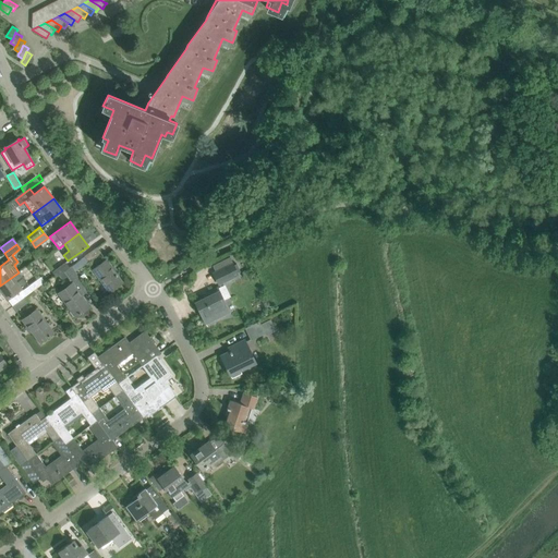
[(97,247),(88,254),(84,256),(88,262),(100,253),(97,247)]
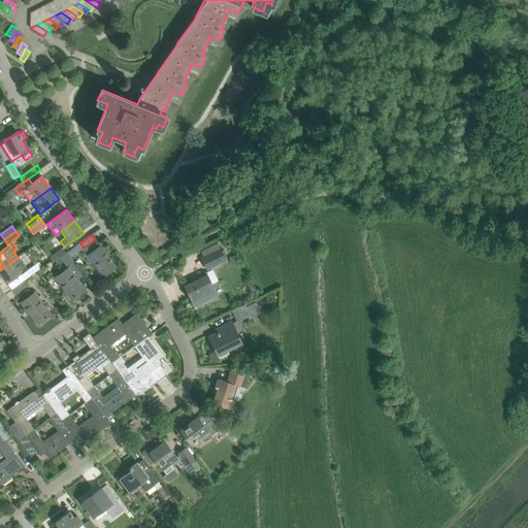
[(100,246),(92,253),(88,256),(103,276),(116,267),(105,254),(106,254),(100,246)]
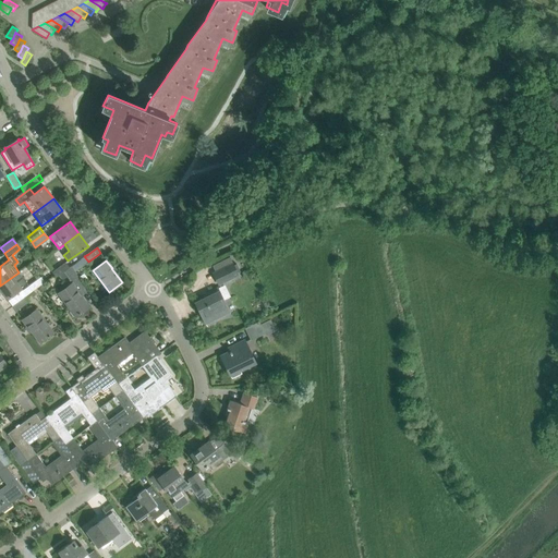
[(65,263),(52,273),(56,277),(58,276),(70,268),(65,263)]
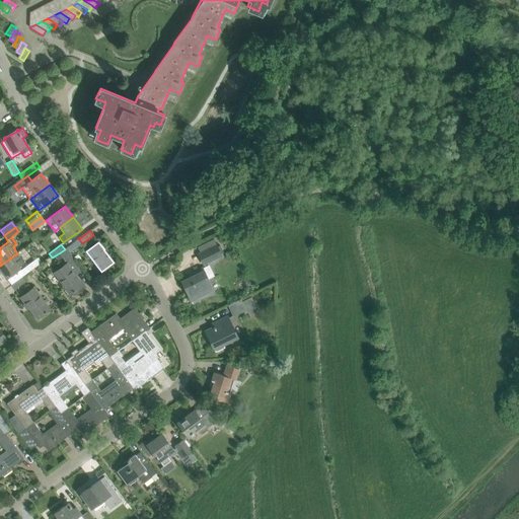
[(218,246),(217,245),(199,254),(204,265),(222,255),(221,253),(218,246)]
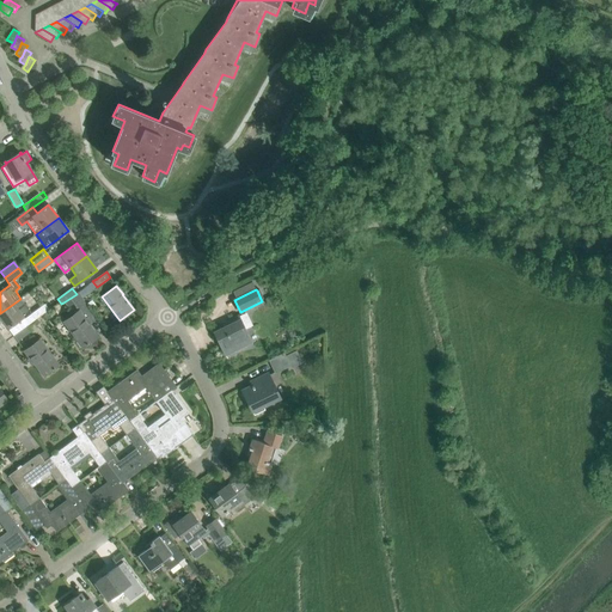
[(77,294),(63,303),(68,307),(74,304),(79,311),(63,323),(83,348),(98,336),(89,324),(87,324),(85,320),(86,319),(80,311),(87,306),(80,295),(78,293),(77,294)]
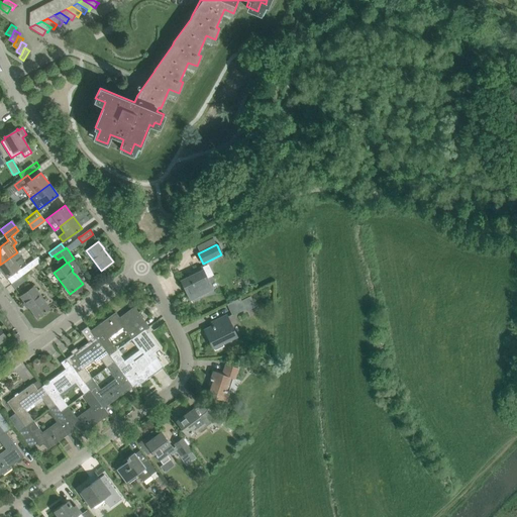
[(17,252),(0,265),(0,269),(6,278),(25,264),(17,252)]
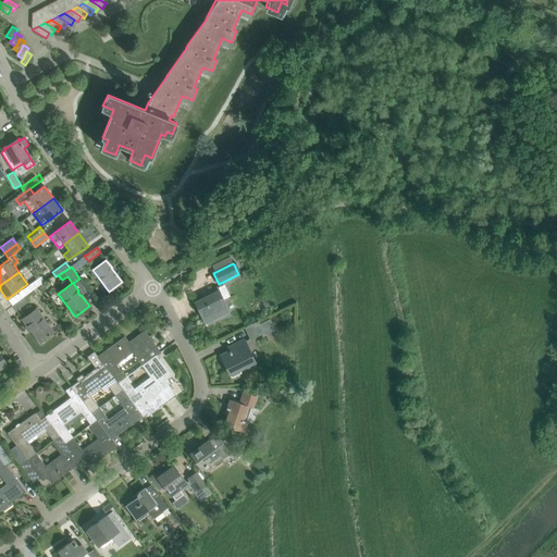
[(28,285),(33,291),(45,282),(41,276),(28,285)]
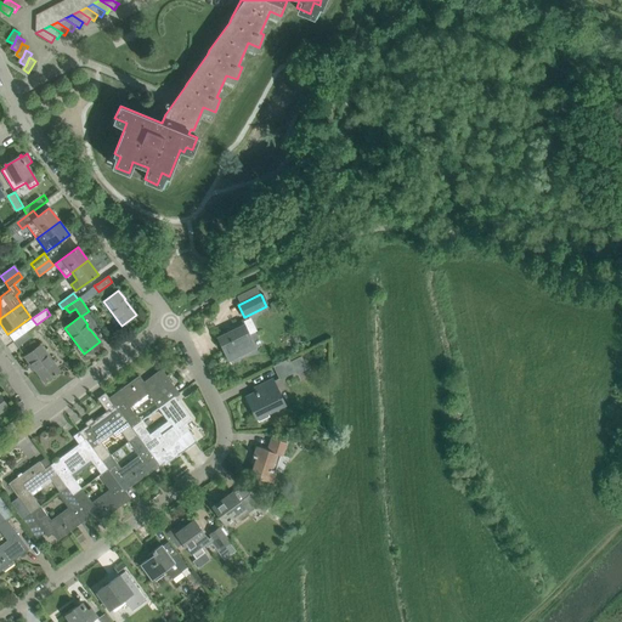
[(255,348),(248,332),(242,321),(232,326),(235,329),(218,338),(227,356),(237,351),(239,356),(255,348)]
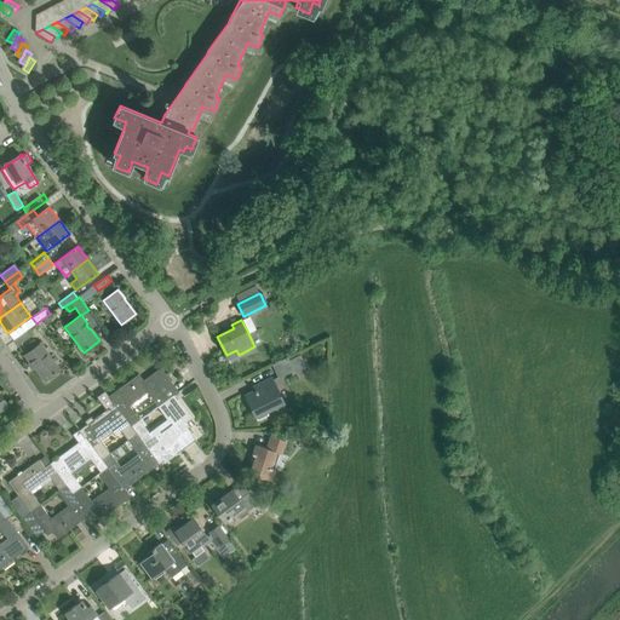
[(27,331),(23,333),(13,340),(18,346),(32,337),(27,331)]
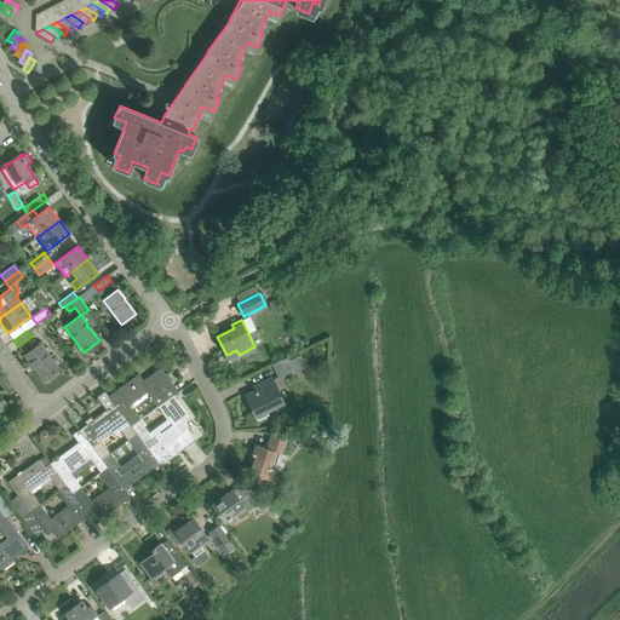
[(40,344),(34,349),(24,356),(32,365),(45,382),(59,369),(40,344)]
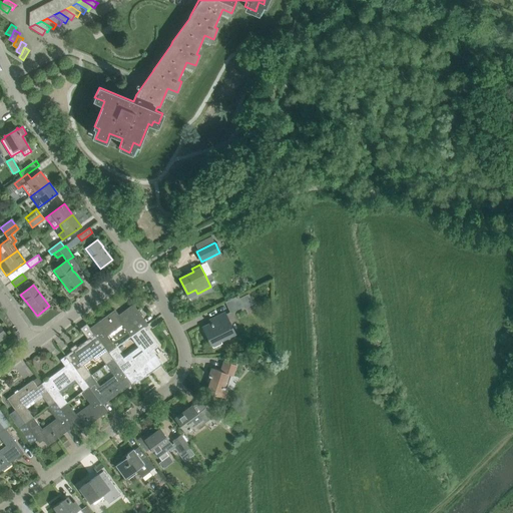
[(248,294),(239,298),(238,296),(225,302),(230,313),(242,307),(243,309),(253,304),(248,294)]
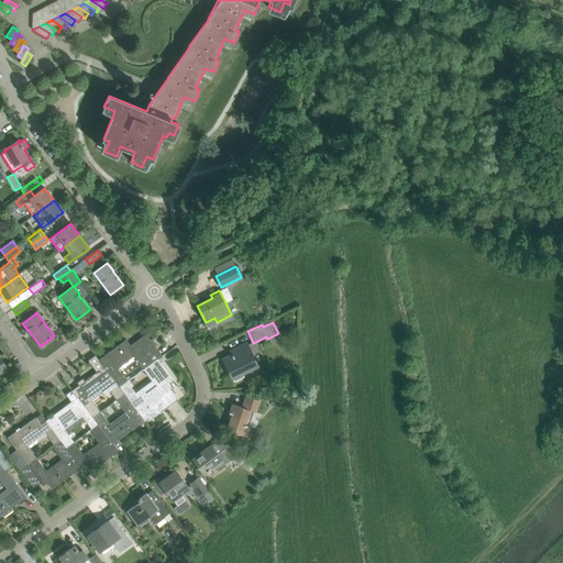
[(125,341),(100,360),(119,386),(124,383),(127,381),(116,365),(125,359),(127,361),(133,355),(143,368),(158,357),(162,355),(146,334),(130,346),(125,341)]
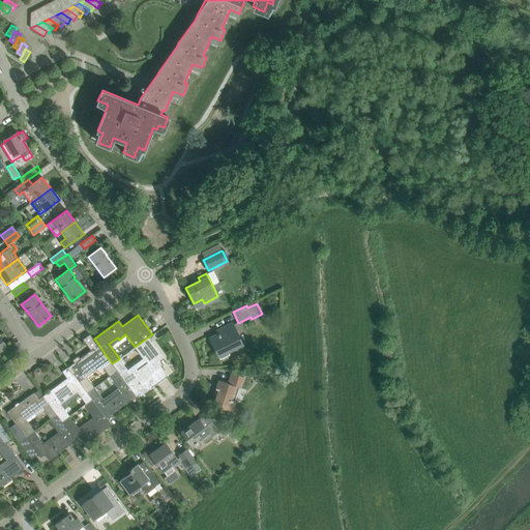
[(242,345),(232,323),(222,328),(224,331),(210,337),(217,353),(226,349),(227,352),(242,345)]
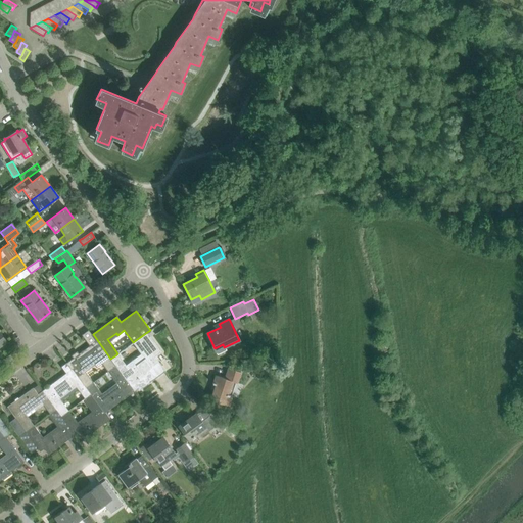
[(150,336),(147,332),(133,342),(144,359),(137,364),(133,359),(126,364),(117,353),(115,355),(110,359),(115,366),(133,390),(137,387),(139,389),(149,382),(148,380),(153,376),(148,369),(158,362),(154,357),(161,351),(150,336)]
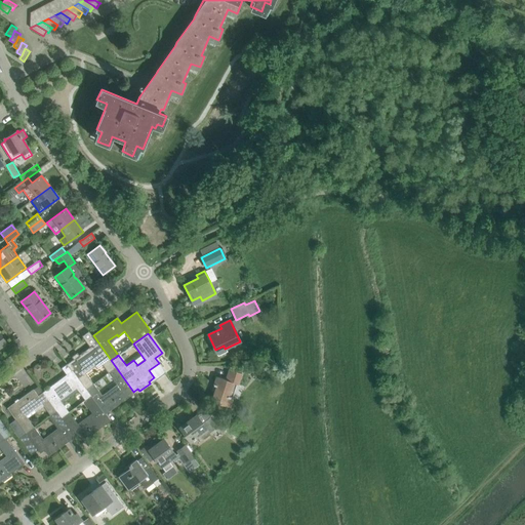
[(99,360),(109,372),(116,367),(111,360),(93,335),(92,336),(98,344),(93,348),(92,347),(68,365),(73,371),(85,389),(92,384),(83,369),(92,362),(93,364),(99,360)]
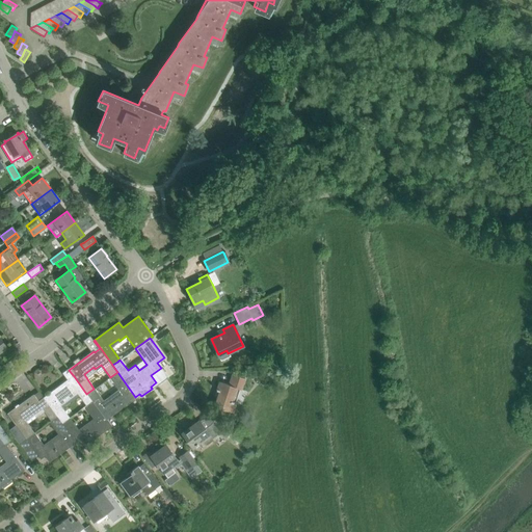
[(94,389),(86,394),(91,401),(106,419),(111,416),(136,397),(135,397),(117,372),(110,377),(121,392),(110,399),(109,397),(103,402),(94,389)]
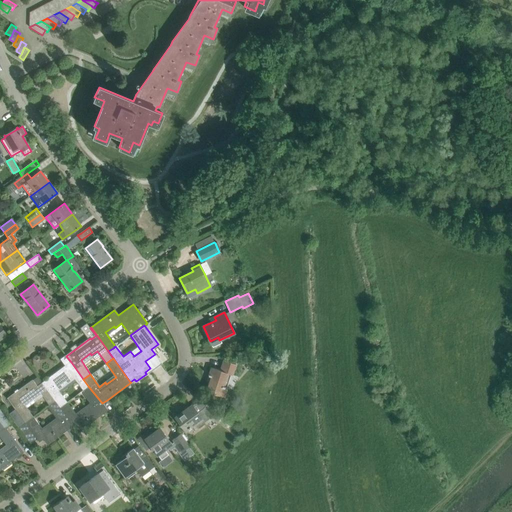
[(42,383),(55,401),(59,407),(66,402),(56,388),(65,382),(67,383),(74,378),(83,390),(88,386),(83,379),(71,362),(66,366),(66,365),(42,383)]
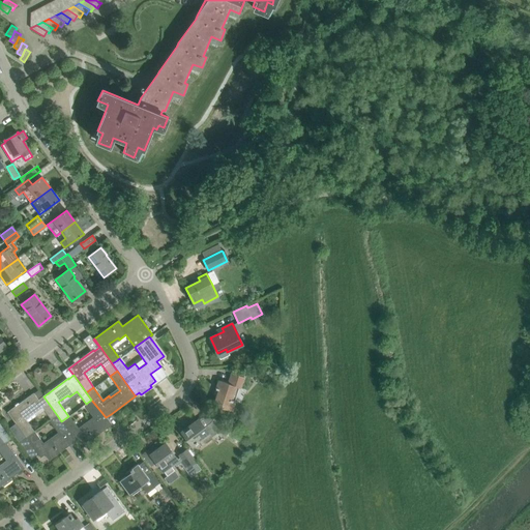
[(212,407),(221,409),(221,407),(232,411),(235,402),(234,401),(239,387),(240,388),(244,377),(238,375),(237,380),(230,378),(228,383),(218,380),(216,387),(215,389),(218,389),(212,407)]
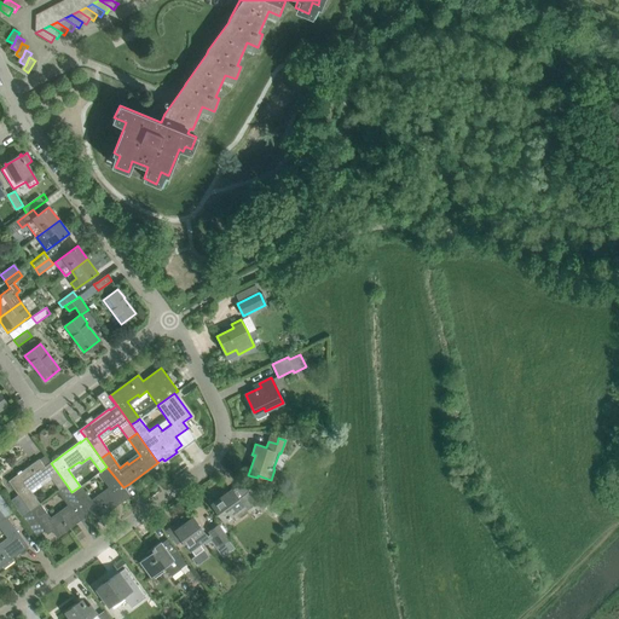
[(30,510),(39,504),(27,487),(39,479),(40,481),(48,475),(59,490),(67,485),(51,463),(50,464),(52,467),(46,470),(39,461),(10,481),(25,503),(17,508),(23,516),(30,510)]
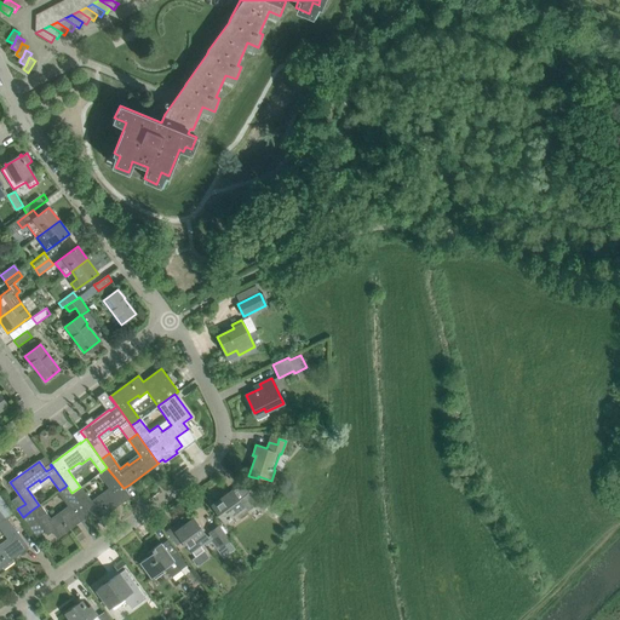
[(80,487),(72,493),(87,514),(93,510),(99,518),(130,497),(124,488),(107,468),(101,472),(110,491),(99,498),(98,497),(91,501),(80,487)]
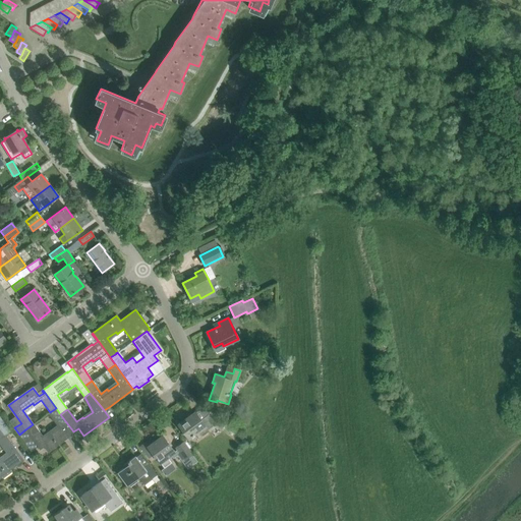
[(42,437),(33,424),(25,429),(19,435),(25,443),(32,438),(41,449),(46,445),(50,451),(71,435),(70,433),(73,431),(60,414),(56,408),(50,412),(49,413),(59,427),(50,433),(48,431),(42,437)]
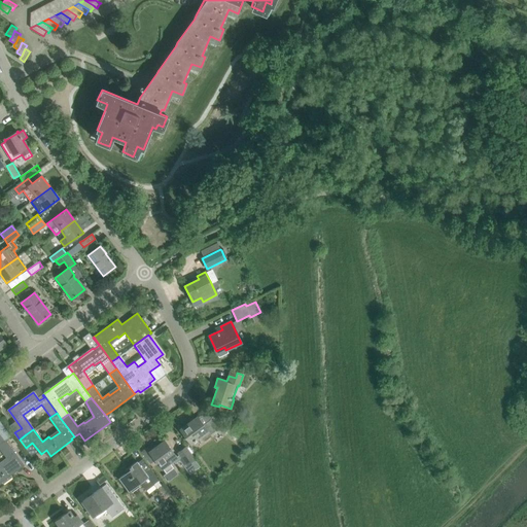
[(180,429),(186,437),(191,444),(202,435),(205,441),(211,436),(210,434),(218,428),(224,433),(230,427),(218,419),(214,424),(209,420),(203,425),(197,417),(180,429)]
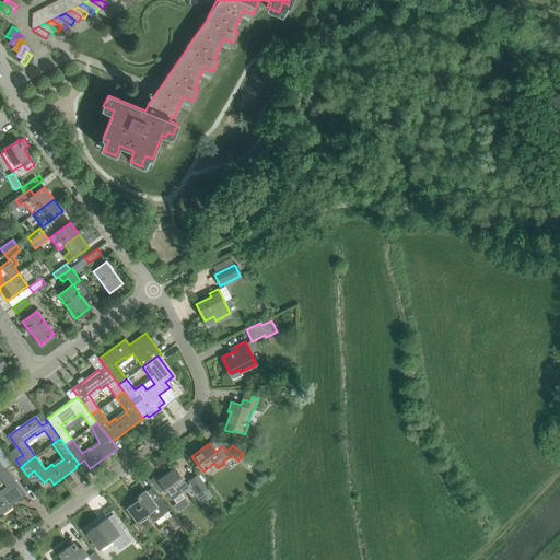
[(0,471),(6,468),(11,463),(0,447),(0,471)]
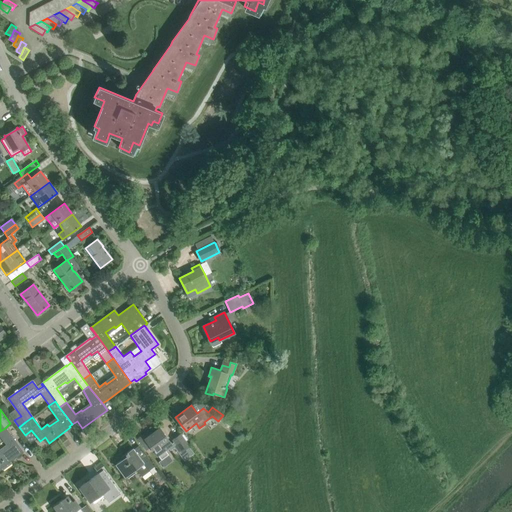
[(23,452),(5,428),(0,431),(0,436),(6,445),(0,449),(0,468),(1,468),(3,470),(12,464),(10,461),(23,452)]
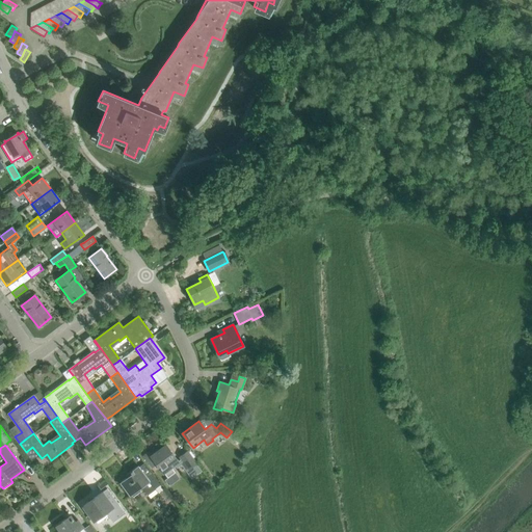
[(152,455),(151,454),(144,458),(152,468),(156,464),(159,469),(160,471),(161,471),(163,473),(167,478),(176,473),(171,467),(175,464),(178,468),(181,466),(191,479),(203,471),(187,451),(179,458),(180,460),(179,461),(166,445),(152,455)]
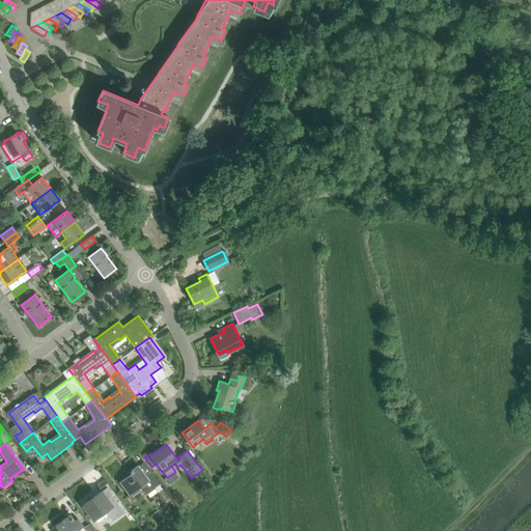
[(119,482),(126,491),(130,496),(132,494),(133,496),(141,490),(139,488),(141,486),(147,495),(156,488),(155,487),(160,484),(151,473),(146,476),(138,465),(130,471),(132,473),(119,482)]
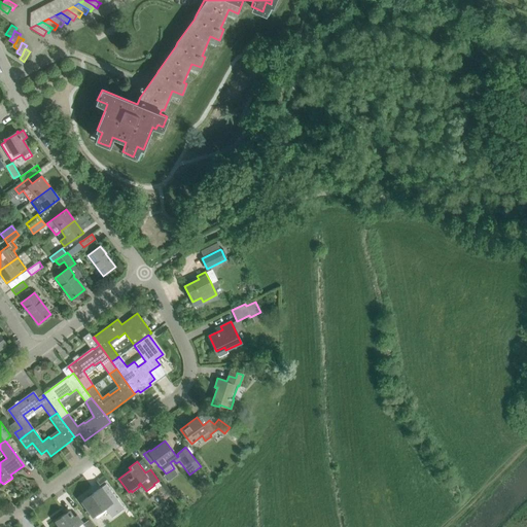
[(94,478),(99,486),(107,480),(102,471),(94,478)]
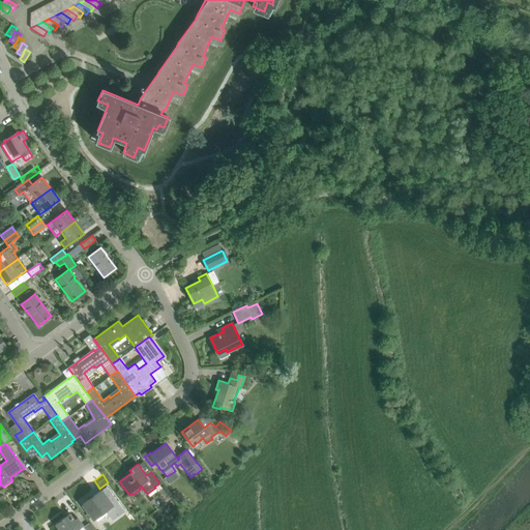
[(107,487),(83,504),(94,519),(108,509),(114,518),(124,510),(107,487)]
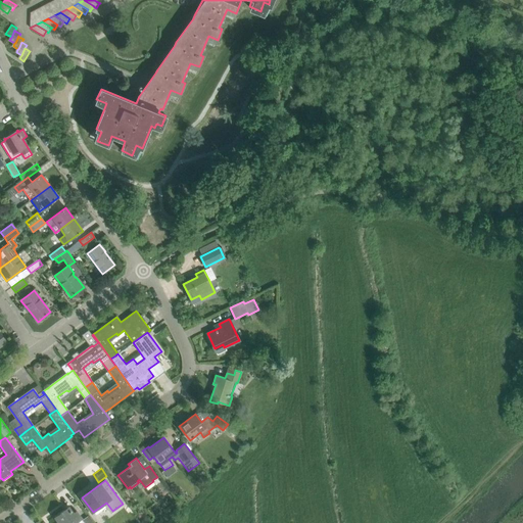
[(68,508),(55,517),(59,522),(93,522),(88,516),(82,520),(77,512),(74,514),(68,508)]
